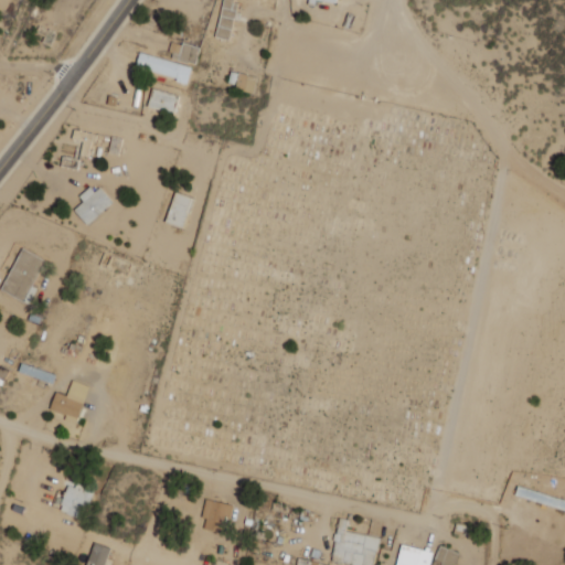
[(230,40),(238,1),(233,0),(223,0),(215,36),(230,40)]
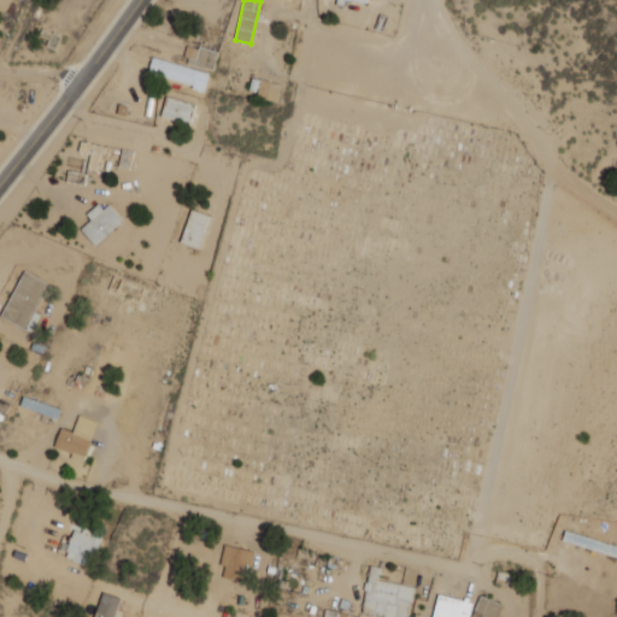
[(205,88),(209,71),(152,58),(148,75),(205,88)]
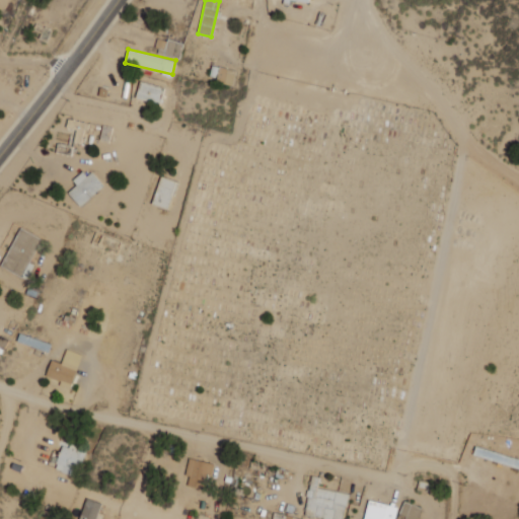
[(135,98),(158,105),(163,88),(140,81),(135,98)]
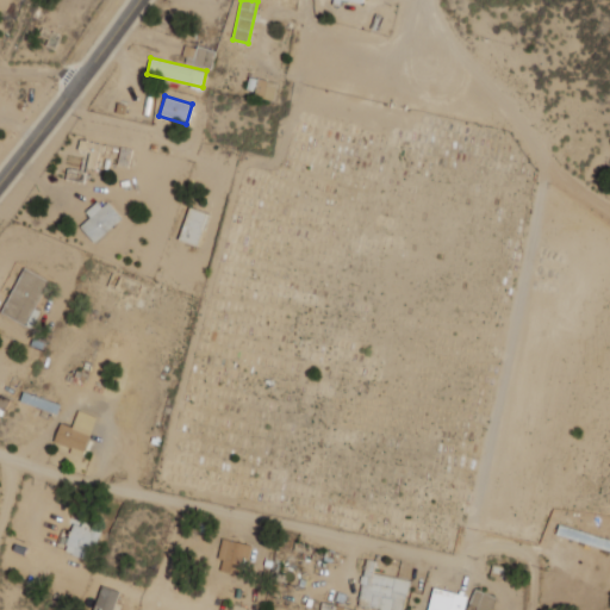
[(80,226),(94,242),(119,219),(100,198),(86,212),(89,217),(80,226)]
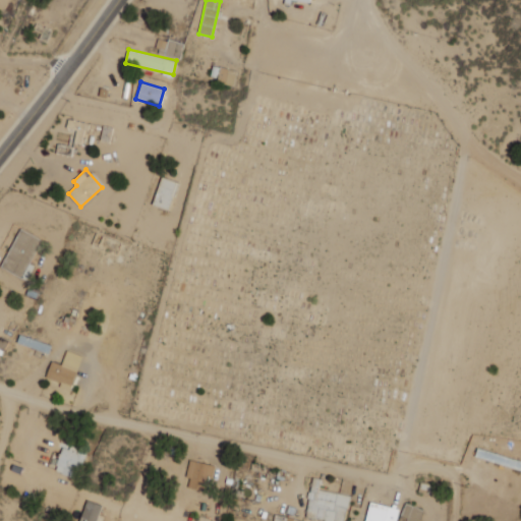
[(168,210),(177,182),(161,177),(153,206),(168,210)]
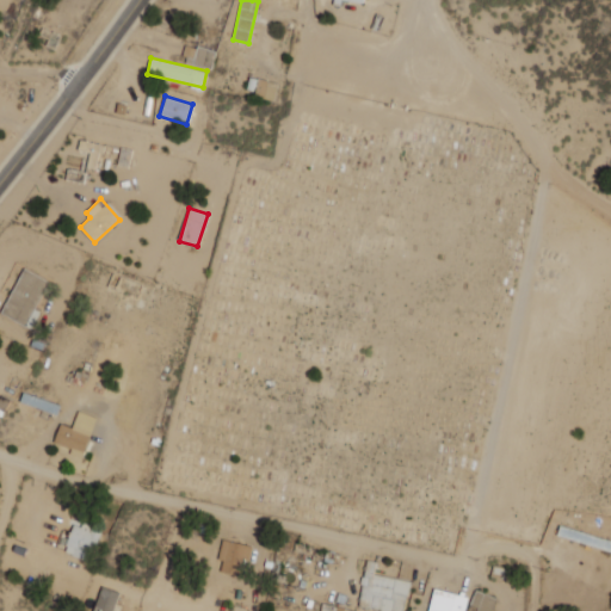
[(48,281),(23,269),(1,314),(28,326),(48,281)]
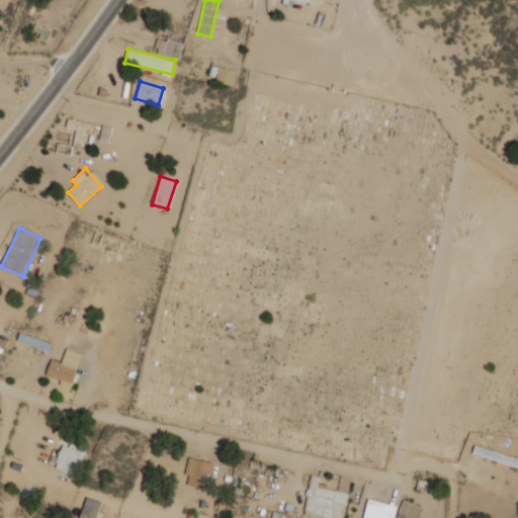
[(51,359),(46,376),(61,380),(59,385),(70,389),(81,353),(65,348),(61,362),(51,359)]
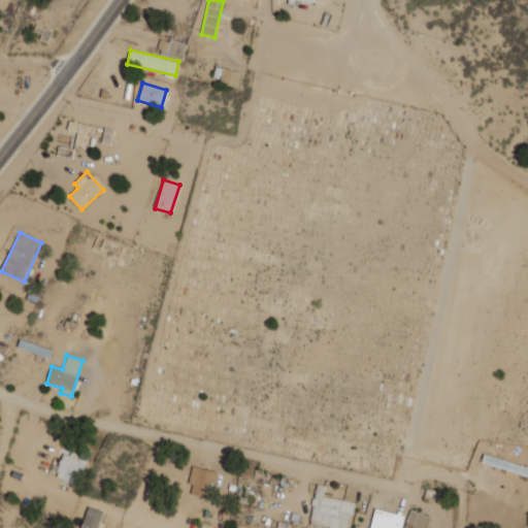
[(86,460),(64,453),(56,476),(76,485),(86,460)]
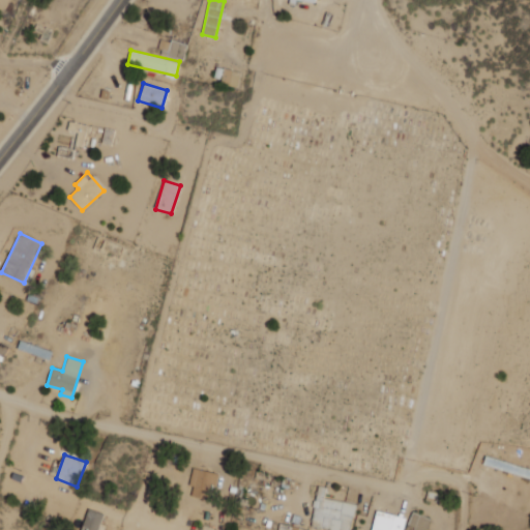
[(401,529),(405,517),(377,509),(371,529),(401,529)]
